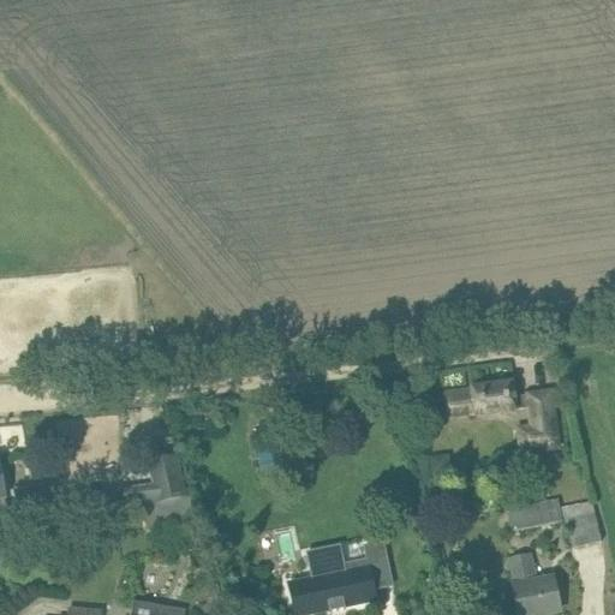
[(527,413),(529,427),(515,428),(519,455),(562,451),(555,389),(525,393),(515,394),(514,378),(469,384),(469,389),(440,393),(443,422),(472,418),(472,421),(518,415),(527,413)]
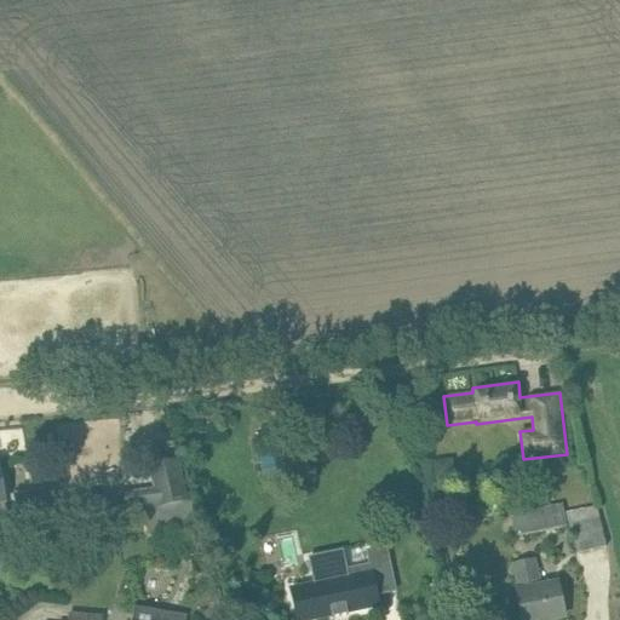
[(126,499),(62,507),(63,520),(126,512),(144,509),(187,503),(179,464),(151,470),(154,488),(155,495),(126,499)]
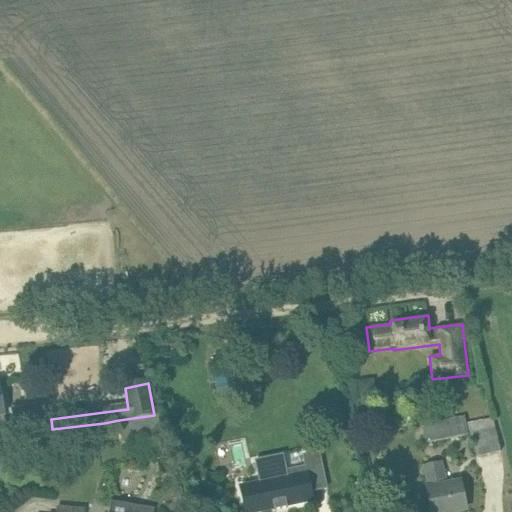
[(17,430),(44,425),(40,405),(13,410),(17,430)]
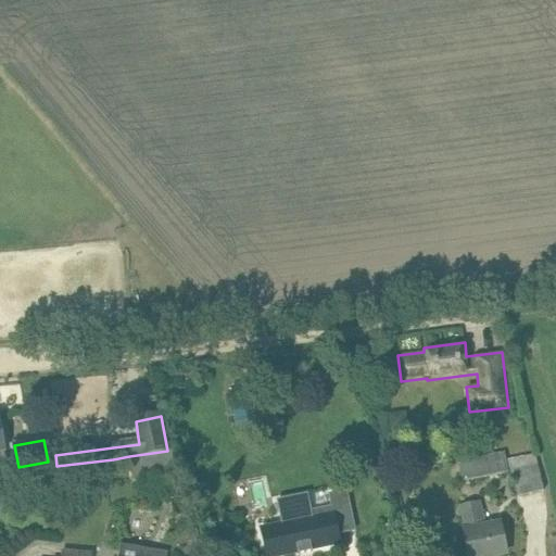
[(168,454),(167,451),(129,456),(133,481),(177,476),(173,454),(168,454)]
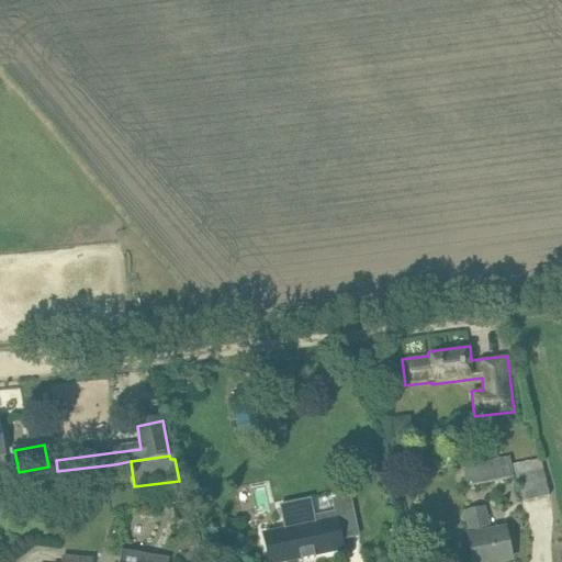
[(517,478),(523,502),(549,496),(544,475),(540,459),(510,464),(509,458),(464,465),(468,486),(517,478)]
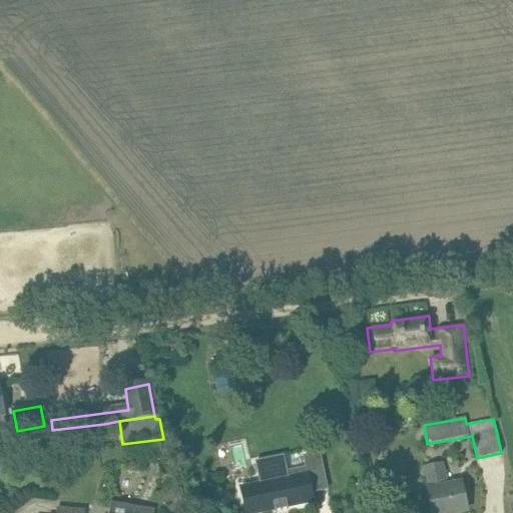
[(261,484),(240,488),(244,512),(258,512),(313,502),(311,492),(307,474),(325,471),(320,449),(283,457),(255,462),(261,484)]
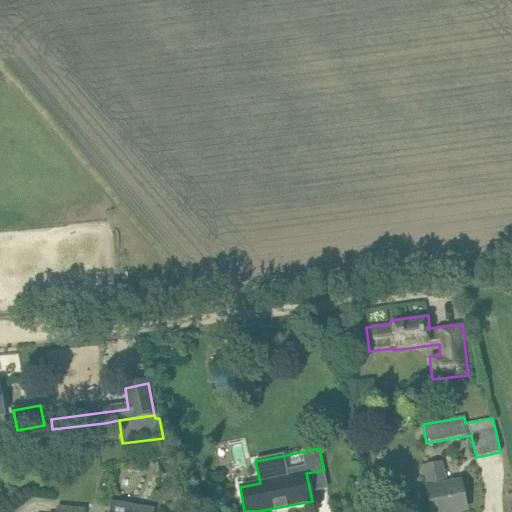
[(431,511),(455,511),(465,510),(461,490),(459,482),(444,485),(440,464),(425,467),(430,489),(426,490),(428,497),(431,511)]
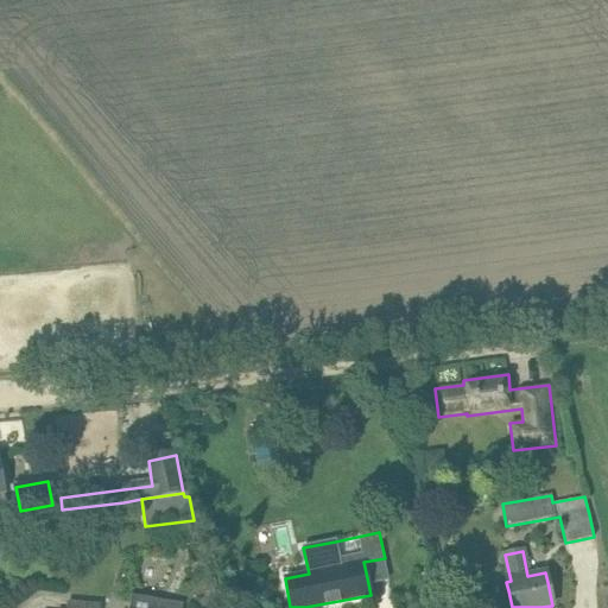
[(213,581),(203,583),(206,594),(215,591),(213,581)]
